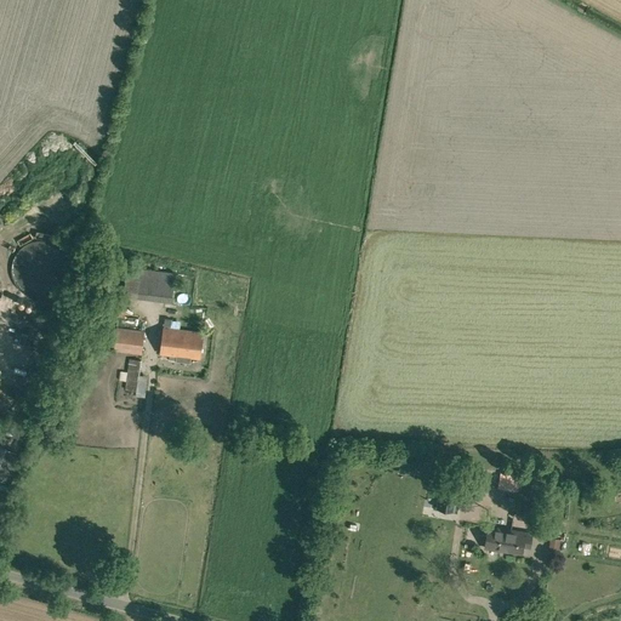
[(172,302),(175,272),(126,266),(124,295),(172,302)]
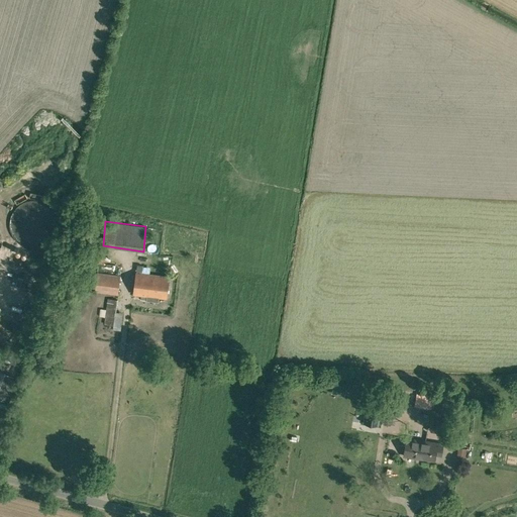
[(167,298),(170,276),(141,273),(142,265),(137,265),(136,273),(133,294),(167,298)]
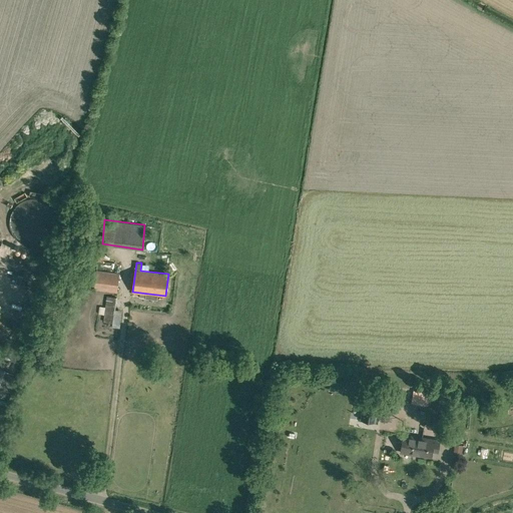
[(105,297),(106,292),(117,293),(119,273),(96,270),(93,295),(105,297)]
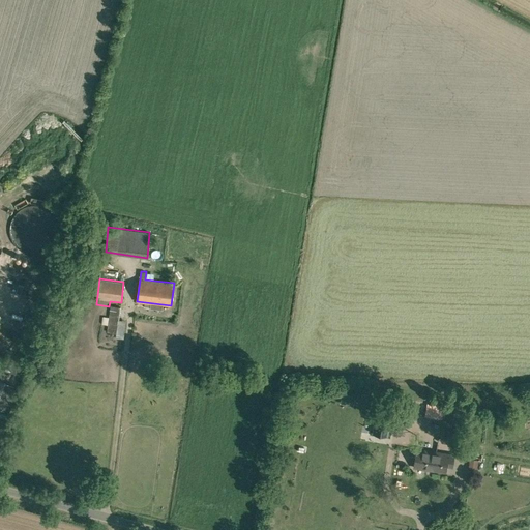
[(117,333),(120,307),(112,305),(111,314),(109,314),(107,331),(117,333)]
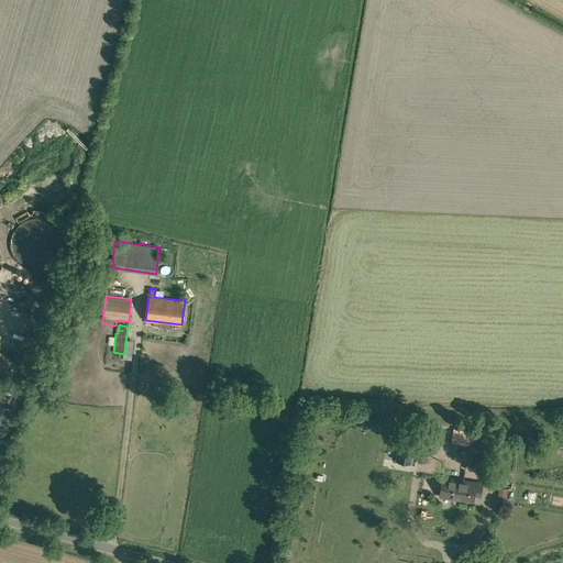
[(474,429),(455,427),(453,443),(472,444),(474,429)]
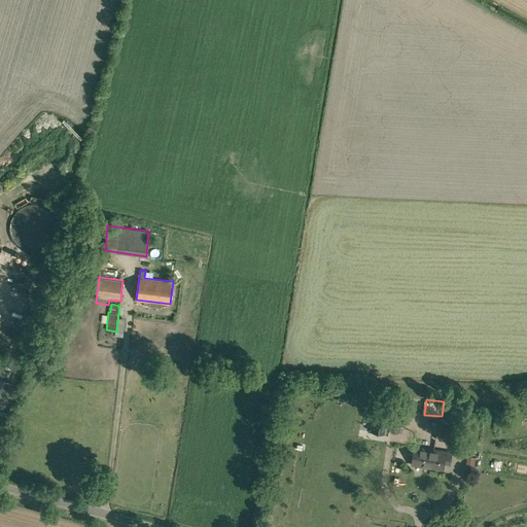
[(386,433),(390,408),(375,405),(371,431),(386,433)]
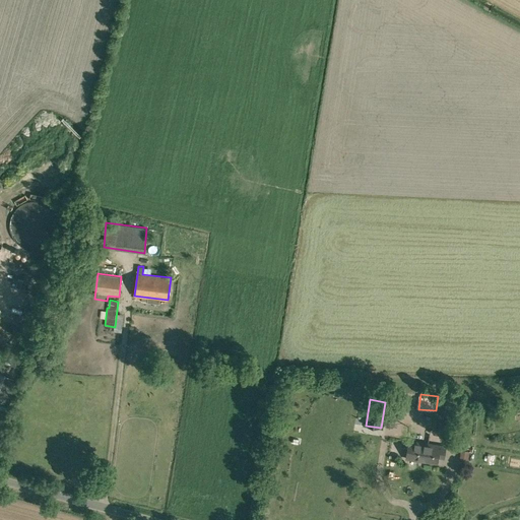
[(366,441),(353,440),(353,451),(366,451),(366,441)]
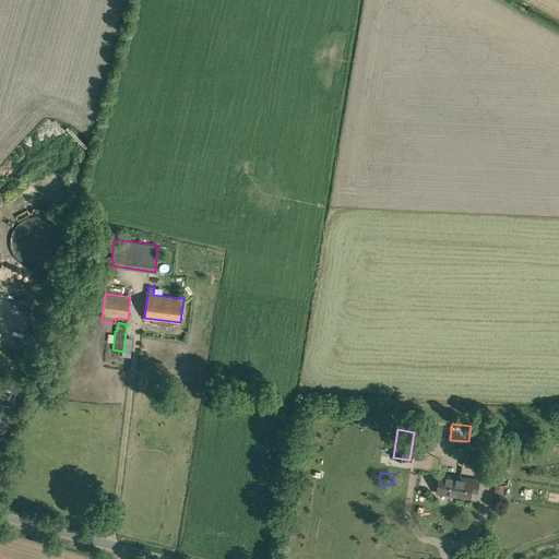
[(437,491),(470,497),(471,490),(477,491),(479,480),(440,474),(437,491)]
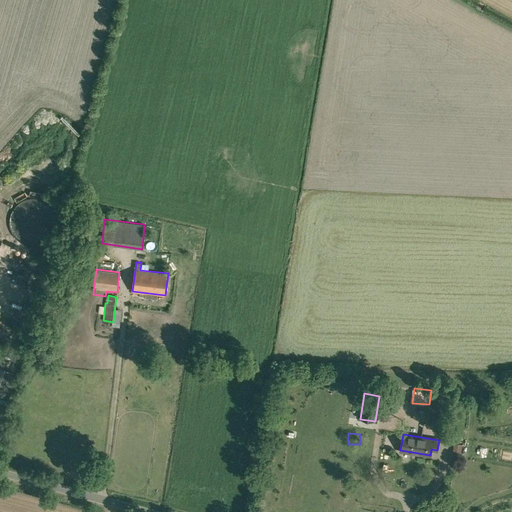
[(456,453),(466,453),(466,443),(456,443),(456,453)]
